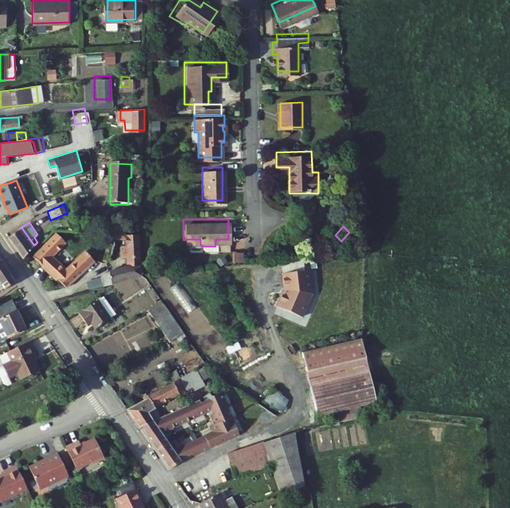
[(21,227),(8,235),(24,258),(27,254),(34,245),(21,227)]
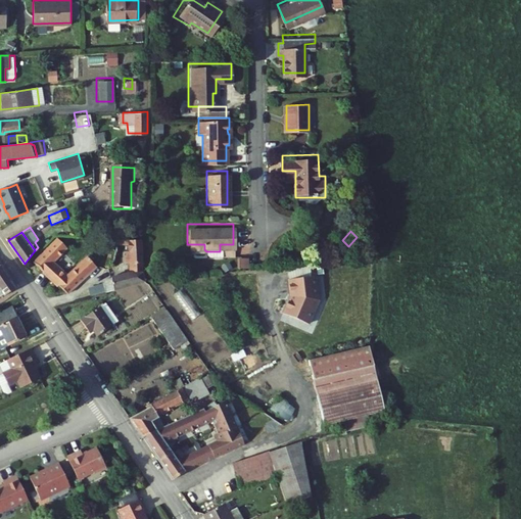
[(58,238),(34,263),(43,271),(51,263),(66,248),(58,238)]
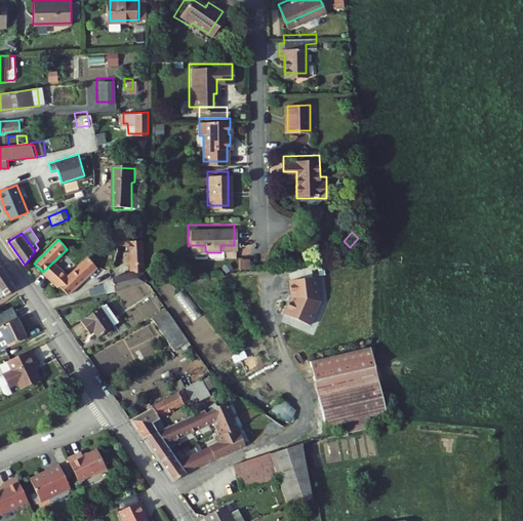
[(104,278),(107,292),(147,279),(144,267),(144,240),(118,239),(118,248),(115,248),(115,253),(124,252),(124,257),(130,257),(130,269),(109,274),(110,276),(104,278)]
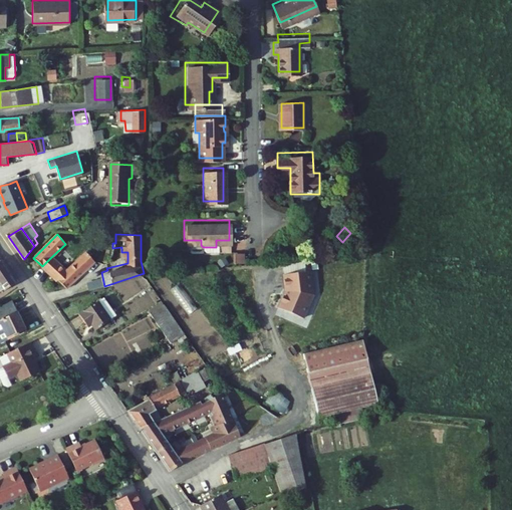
[(58,265),(50,273),(61,283),(67,287),(93,262),(85,253),(64,271),(58,265)]
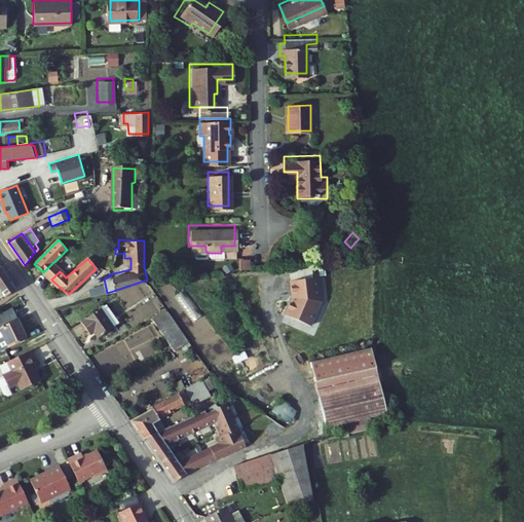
[(51,264),(43,272),(51,280),(60,271),(51,264)]
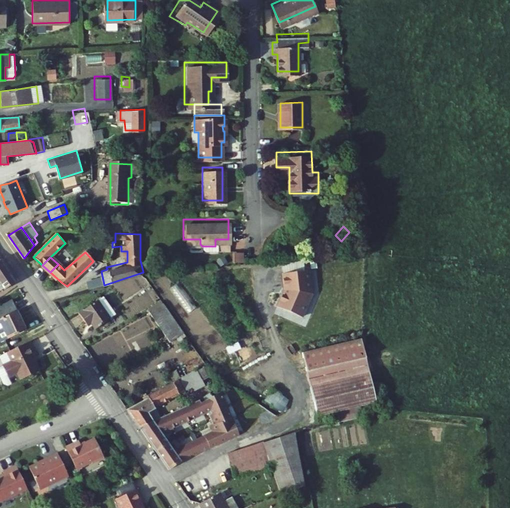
[(17,284),(0,259),(0,293),(3,291),(4,293),(17,284)]
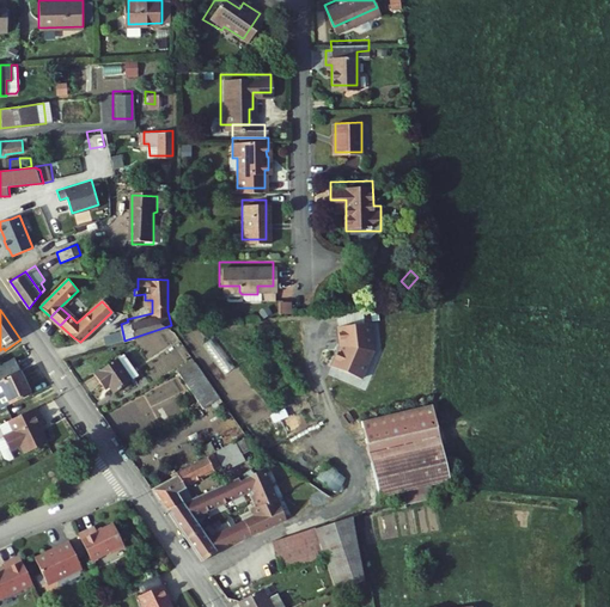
[(328,347),(327,347),(319,363),(348,375),(360,348),(358,320),(325,323),(328,341),(330,342),(328,347)]
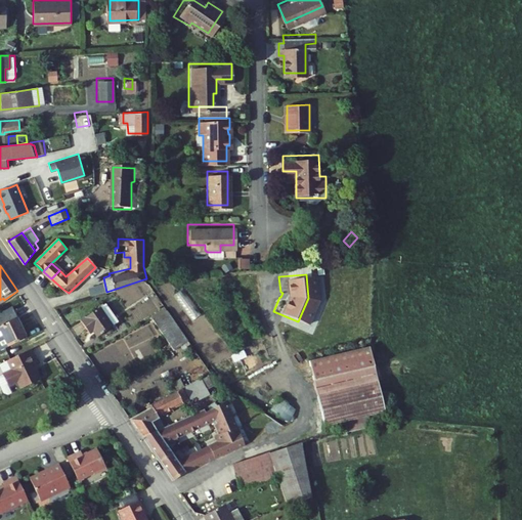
[(180,285),(171,292),(190,317),(200,309),(180,285)]
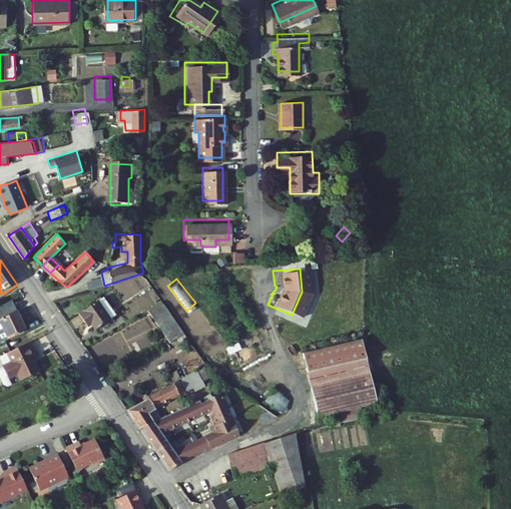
[(105,297),(99,301),(112,319),(117,316),(105,297)]
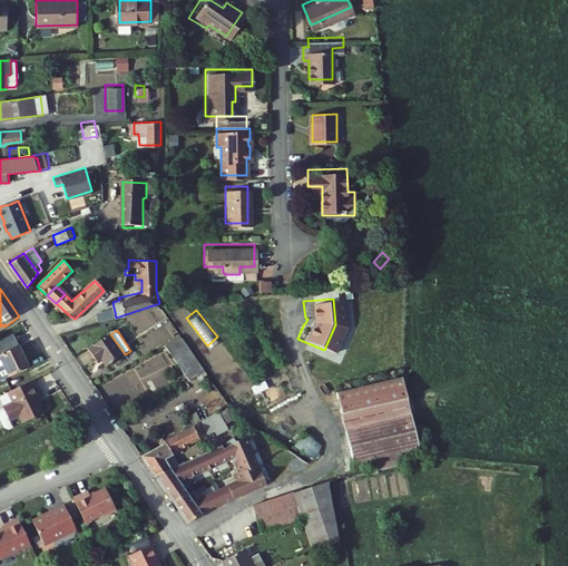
[(110,334),(89,349),(99,363),(104,360),(107,367),(125,354),(110,334)]
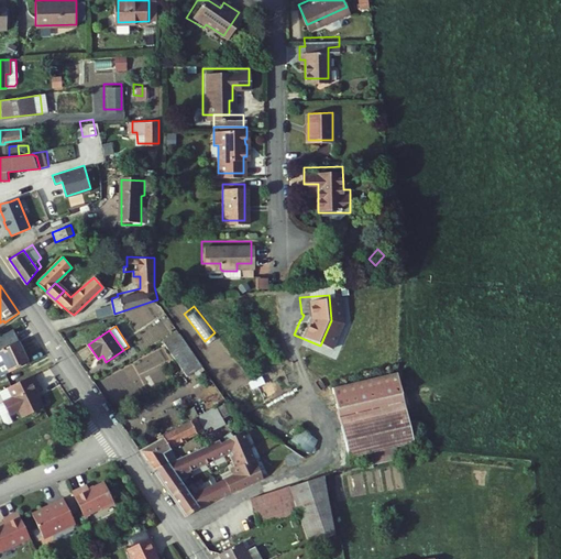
[(163,340),(187,375),(204,366),(187,344),(178,331),(163,340)]
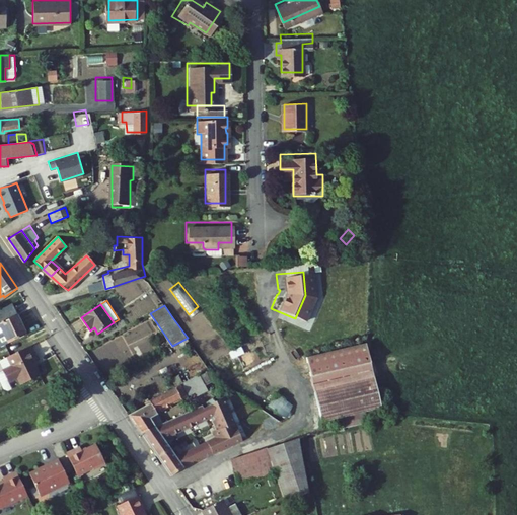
[(14,306),(0,312),(0,322),(9,345),(27,337),(14,306)]
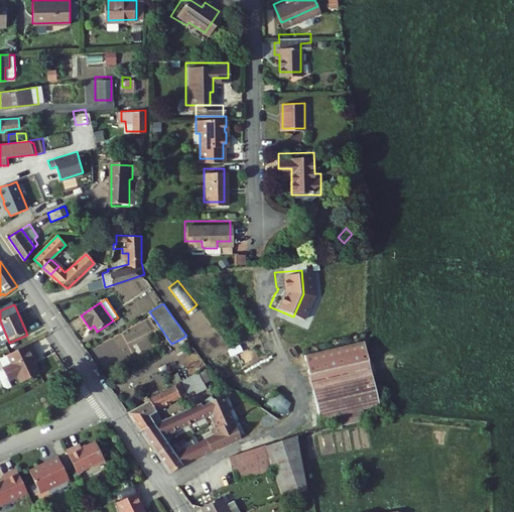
[(300,362),(316,424),(336,418),(339,429),(361,423),(358,413),(379,407),(361,344),(300,362)]
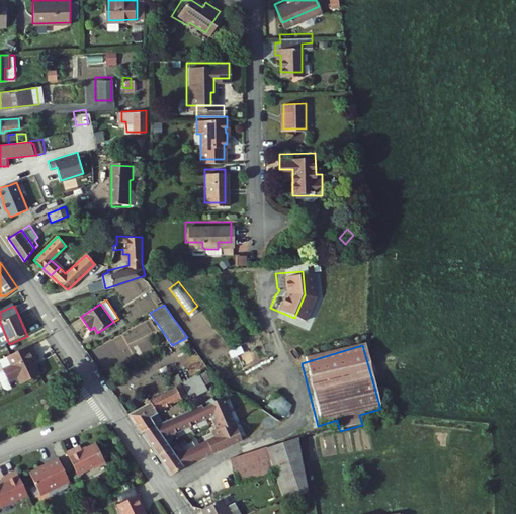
[(11,367),(1,371),(7,384),(16,379),(20,387),(38,377),(32,362),(35,361),(30,348),(14,355),(7,359),(11,367)]
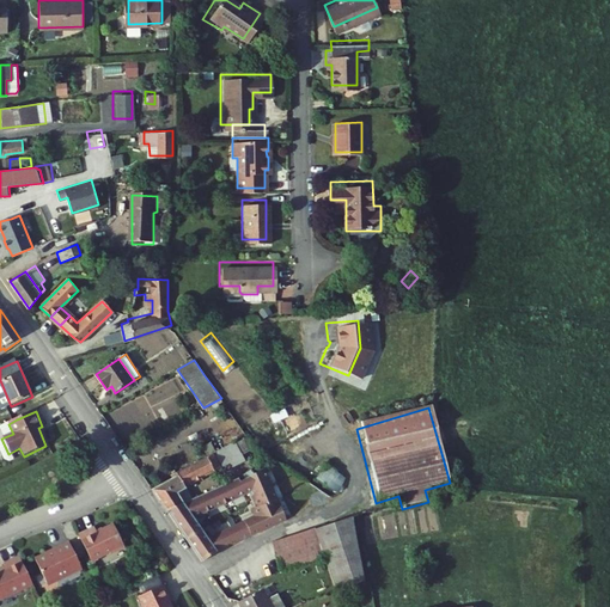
[(231,478),(232,480),(235,486),(243,483),(264,470),(267,467),(248,437),(225,449),(232,463),(235,467),(246,463),(250,470),(231,478)]
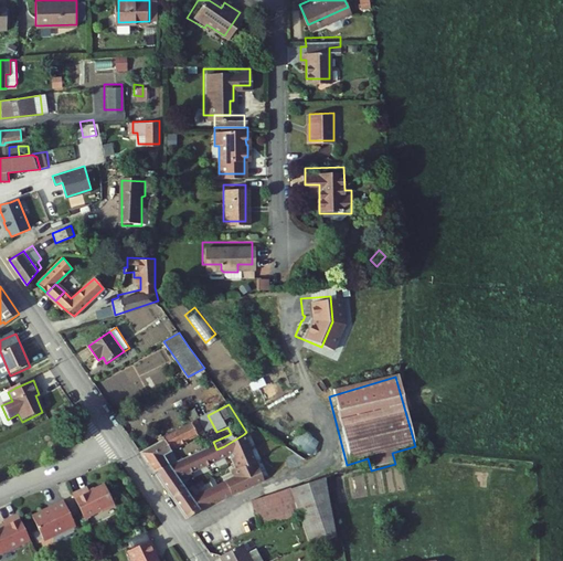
[(191,422),(139,448),(148,461),(155,472),(176,462),(170,451),(169,447),(205,431),(199,419),(193,409),(186,412),(191,422)]
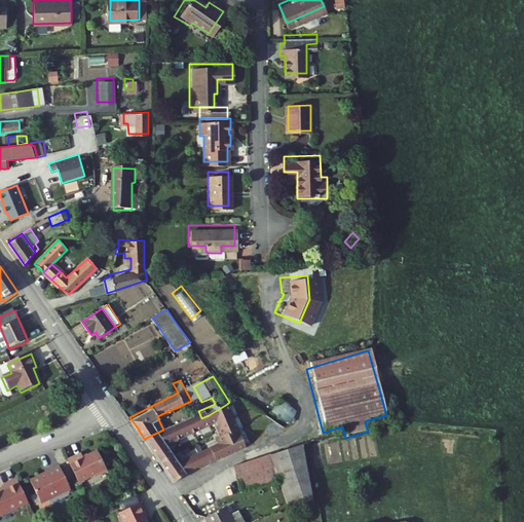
[(193,386),(185,389),(191,401),(199,398),(193,386)]
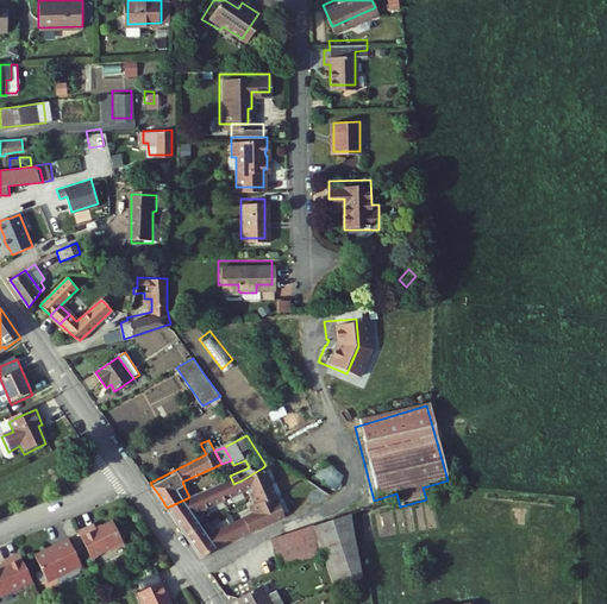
[(332,485),(342,471),(321,458),(312,472),(332,485)]
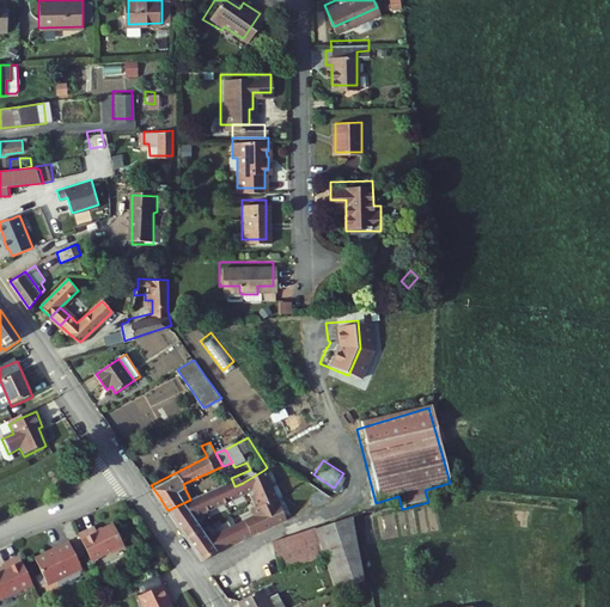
[(187,538),(202,560),(221,550),(279,523),(276,521),(284,516),(276,502),(280,500),(264,470),(243,483),(235,486),(232,480),(190,500),(168,510),(181,528),(195,519),(193,515),(248,490),(250,496),(252,495),(260,509),(269,504),(270,510),(255,516),(252,510),(246,514),(249,520),(209,537),(202,527),(187,538)]
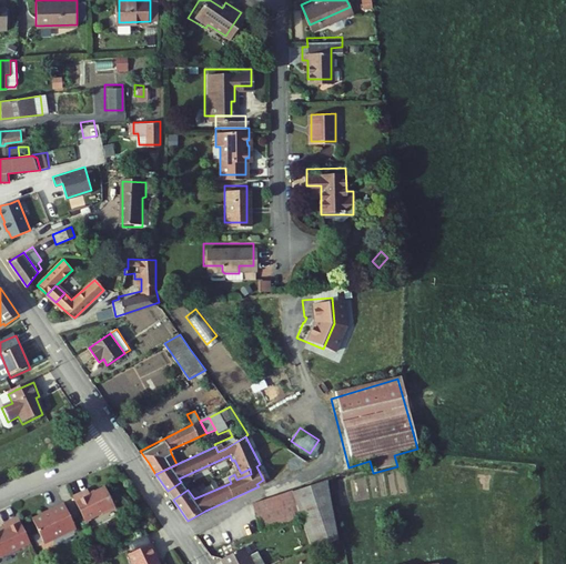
[(320,473),(295,481),(299,492),(329,482),(327,480),(320,473)]
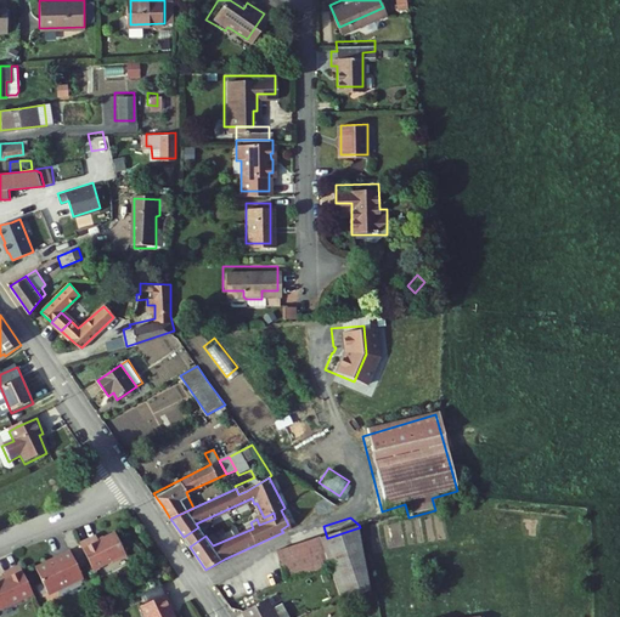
[(323,526),(317,527),(321,539),(327,538),(323,526)]
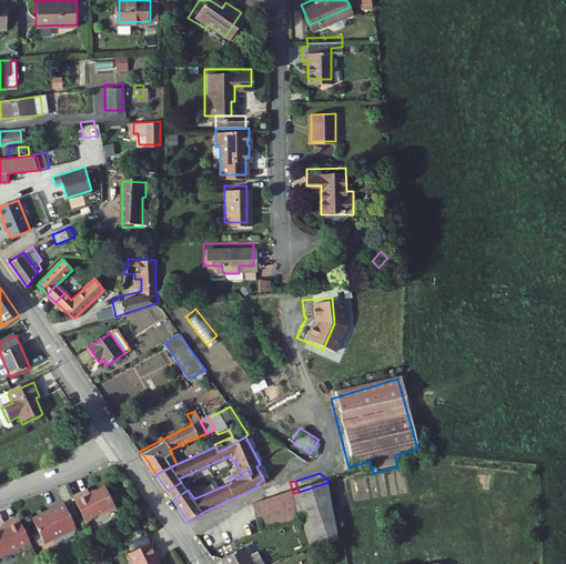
[(168,491),(173,500),(188,490),(181,482),(168,491)]
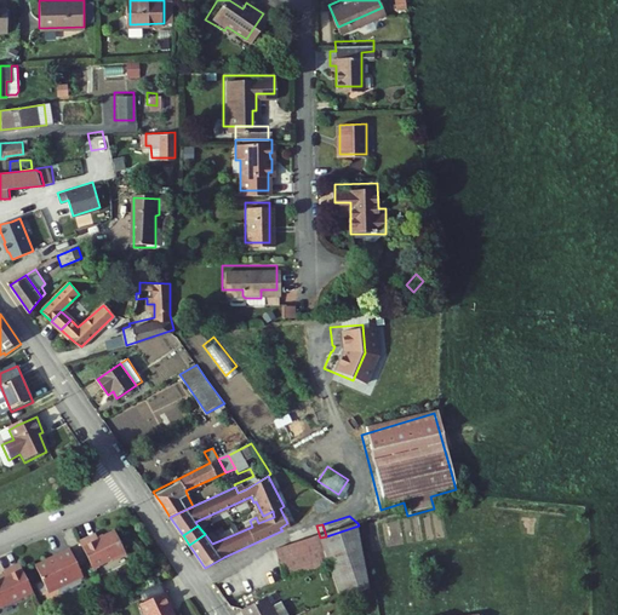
[(338,598),(370,588),(359,528),(359,526),(326,536),(320,538),(322,545),(328,564),(332,573),(338,598)]
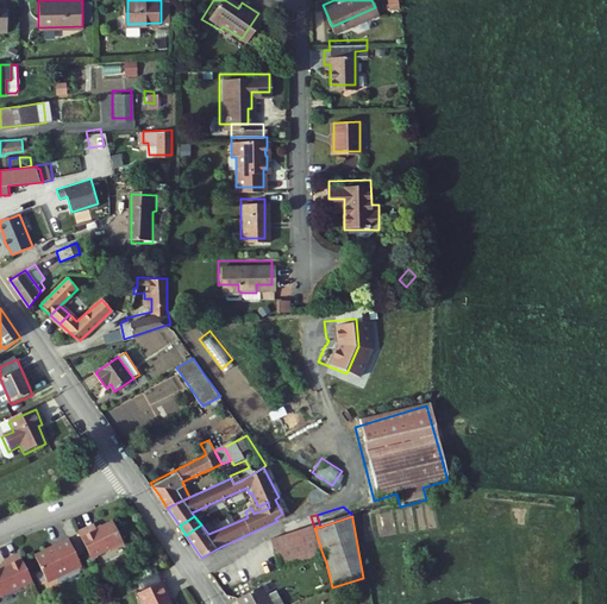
[(94,528),(79,535),(91,561),(110,553),(110,555),(124,548),(113,526),(97,533),(94,528)]
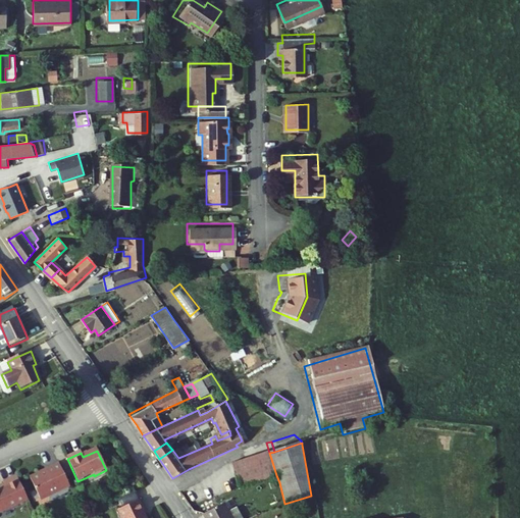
[(271,459),(234,470),(237,482),(239,488),(276,475),(271,459)]
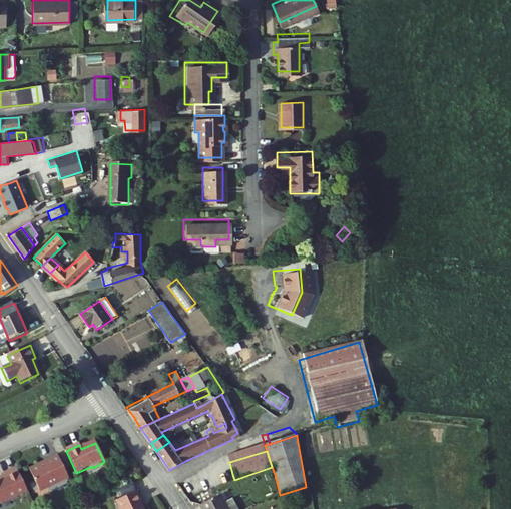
[(69,480),(58,458),(45,464),(46,465),(41,467),(39,466),(29,471),(39,492),(55,484),(56,487),(69,480)]
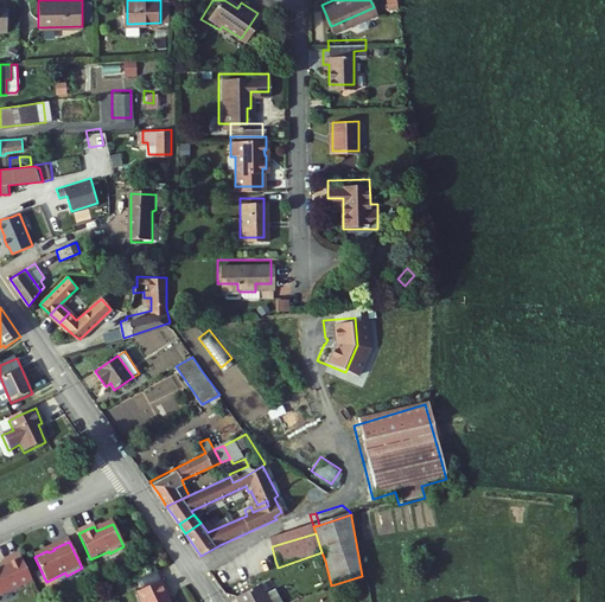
[(0,597),(32,582),(19,554),(2,562),(6,567),(0,569),(0,597)]
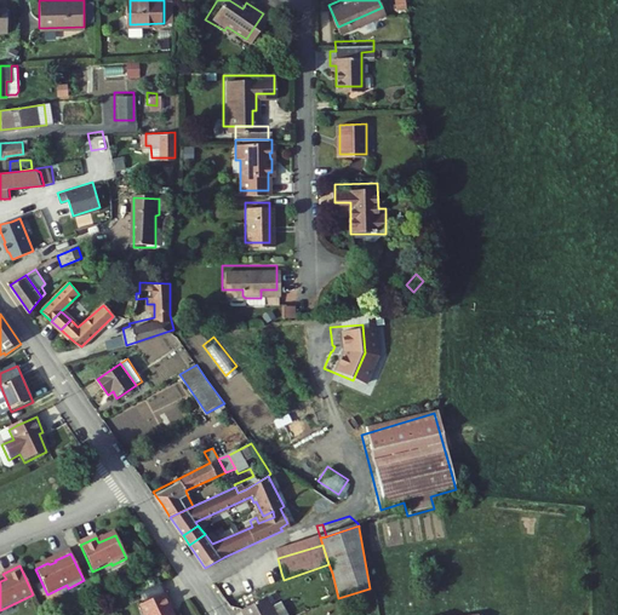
[(167,595),(142,607),(144,614),(175,614),(173,611),(175,610),(167,595)]
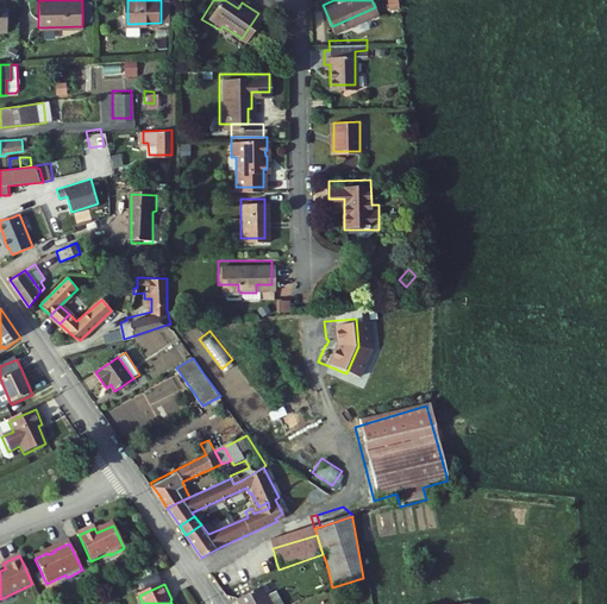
[(238,599),(241,603),(280,603),(275,595),(268,597),(263,587),(238,599)]
